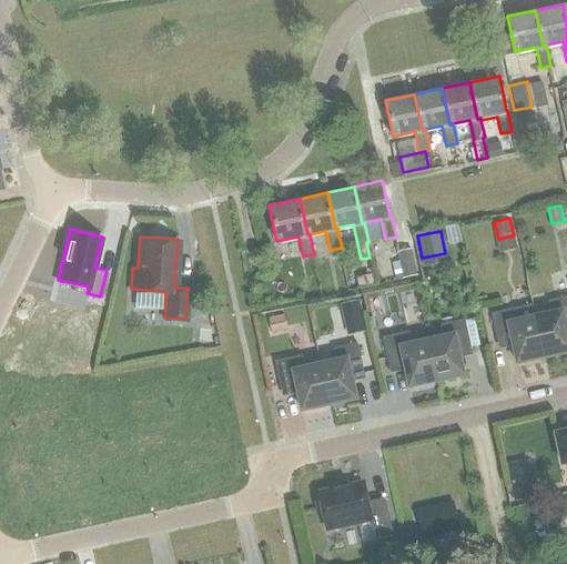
[(411,245),(397,249),(400,258),(404,274),(416,271),(411,245)]
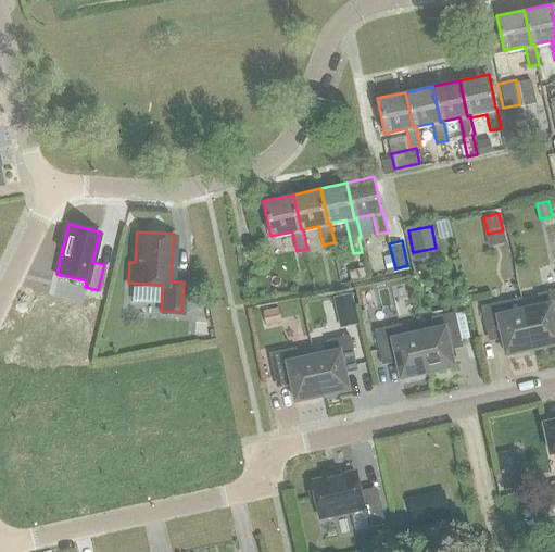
[(395,268),(391,252),(383,254),(388,271),(395,268)]
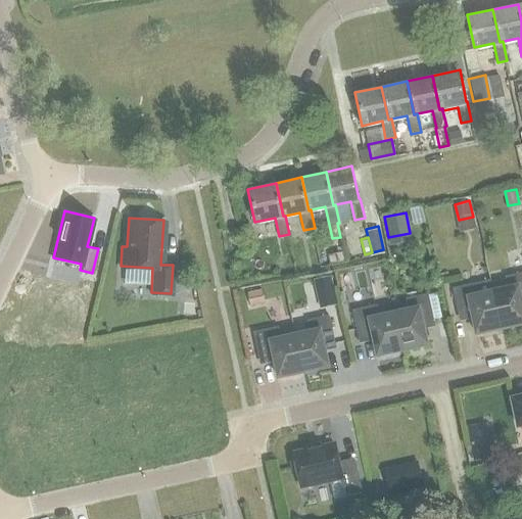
[(342,249),(327,252),(329,261),(343,257),(342,249)]
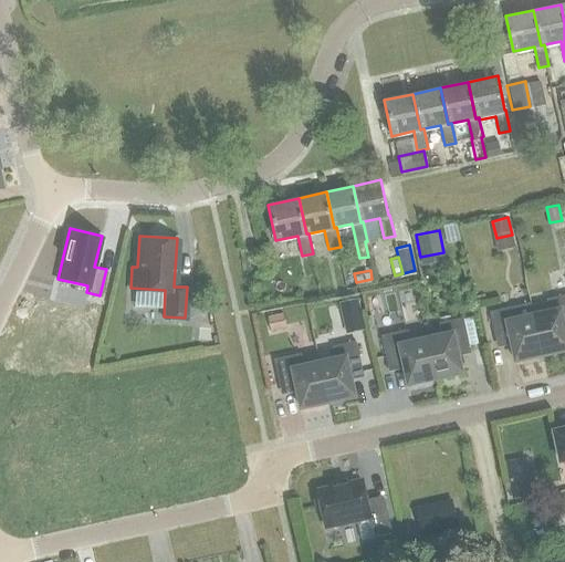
[(542,354),(564,349),(564,332),(564,325),(564,324),(564,293),(545,298),(548,311),(533,314),(542,354)]
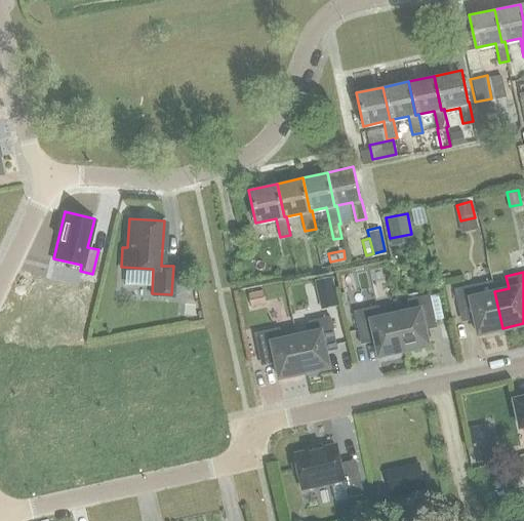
[(330,275),(313,278),(317,294),(334,291),(330,275)]
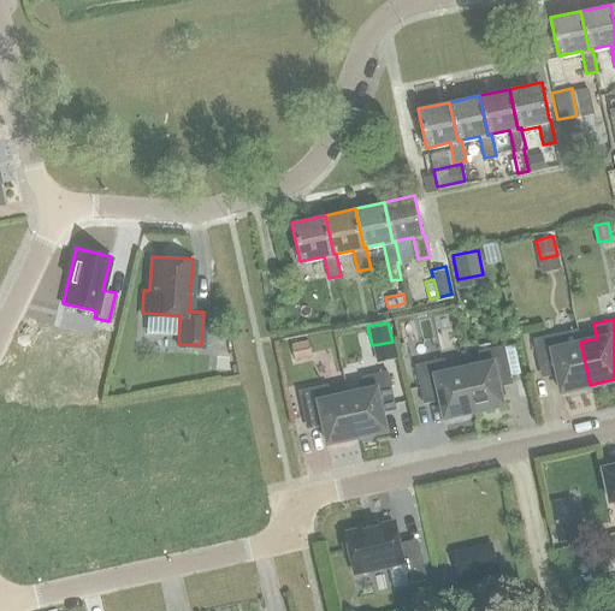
[(577,327),(532,338),(540,375),(556,372),(560,391),(590,385),(580,342),(577,327)]
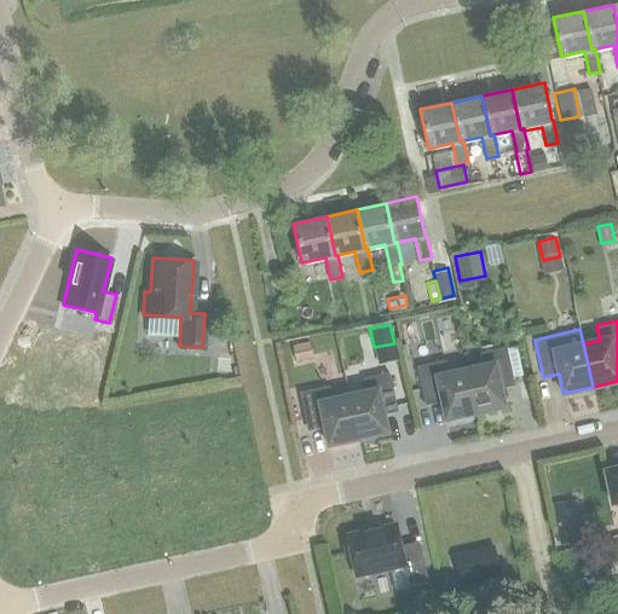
[(310,340),(293,343),(296,360),(313,355),(310,340)]
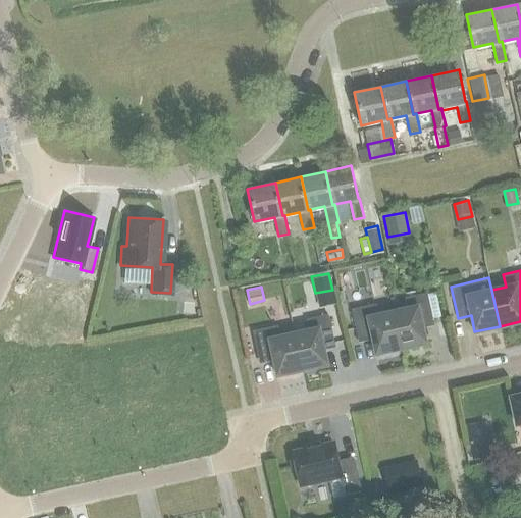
[(401,348),(425,343),(421,321),(432,318),(426,292),(404,296),(407,308),(393,311),(401,348)]
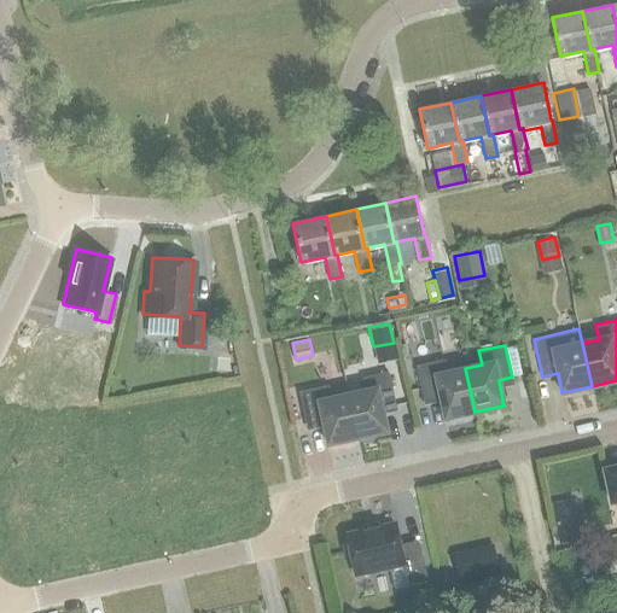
[(448,372),(444,358),(415,365),(423,397),(440,393),(444,419),(475,412),(465,368),(448,372)]
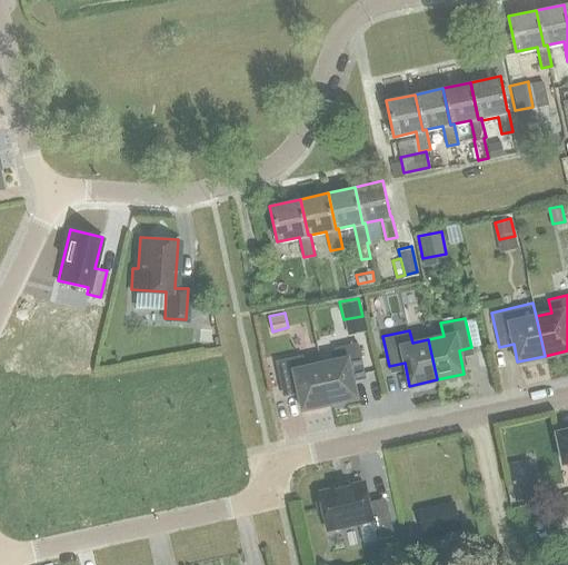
[(329,404),(356,397),(351,374),(364,372),(357,342),(334,347),(336,359),(320,364),(329,404)]
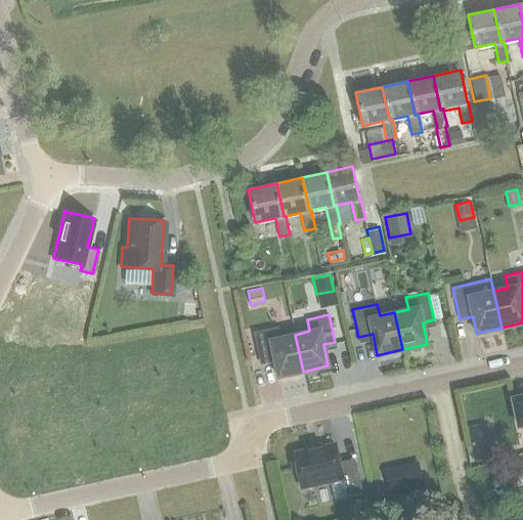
[(280,338),(277,326),(253,331),(259,358),(273,355),(277,377),(303,372),(295,335),(280,338)]
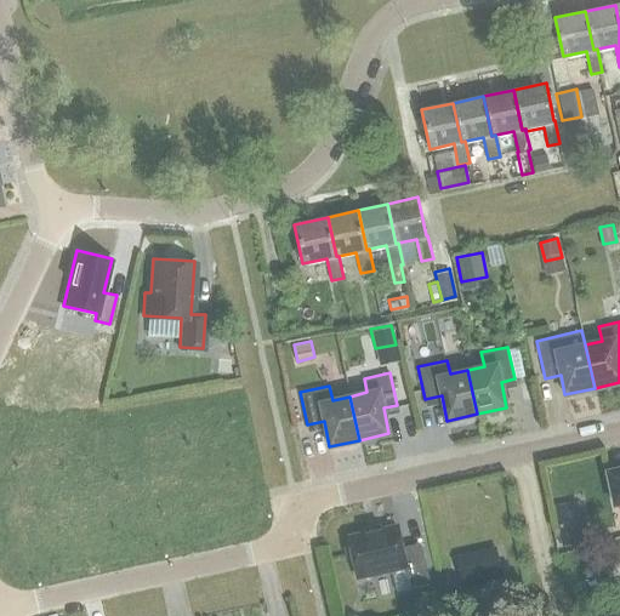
[(619,468),(607,472),(614,505),(619,503),(619,468)]
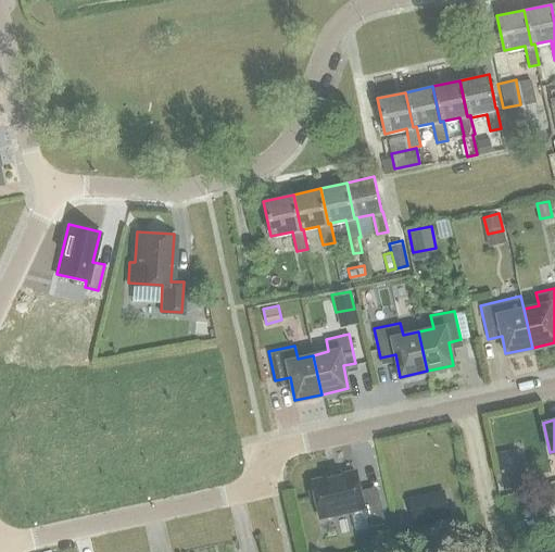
[(504,489),(522,484),(518,466),(500,472),(504,489)]
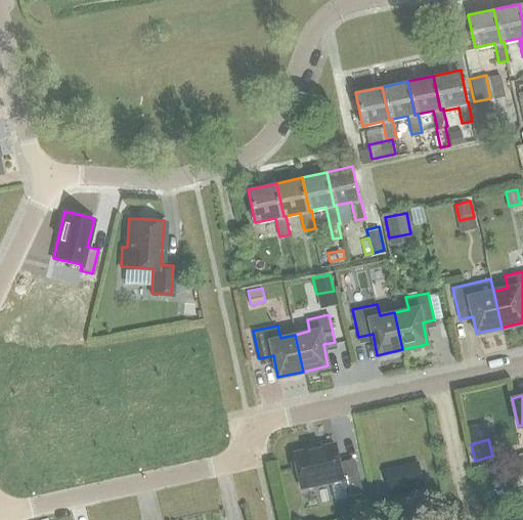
[(335,444),(321,447),(320,444),(306,447),(307,450),(294,453),(294,457),(292,461),(293,468),(298,471),(301,485),(341,476),(335,444)]
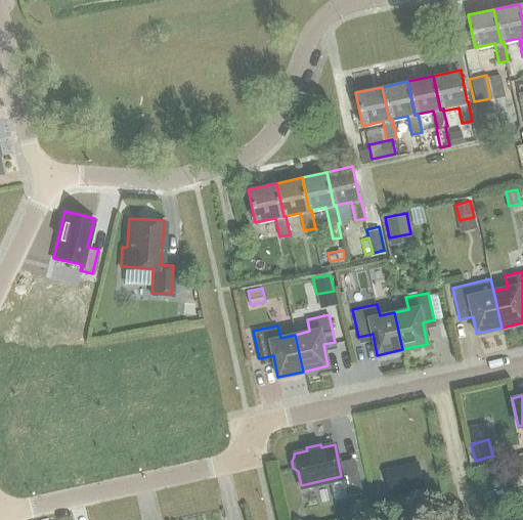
[(419,470),(386,477),(389,495),(423,487),(419,470)]
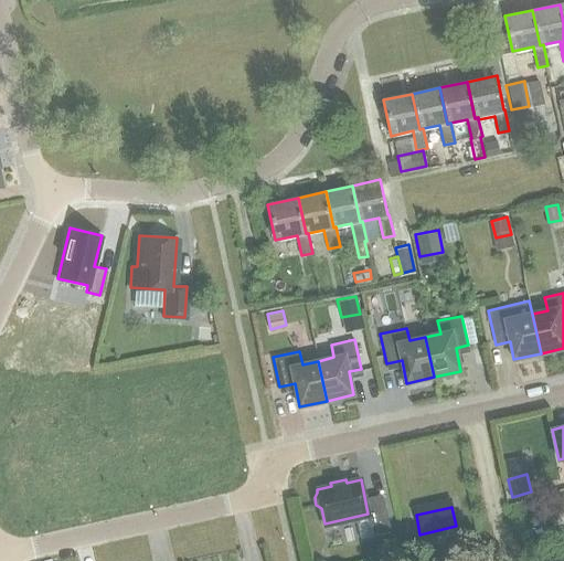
[(373,535),(390,530),(387,518),(370,522),(373,535)]
